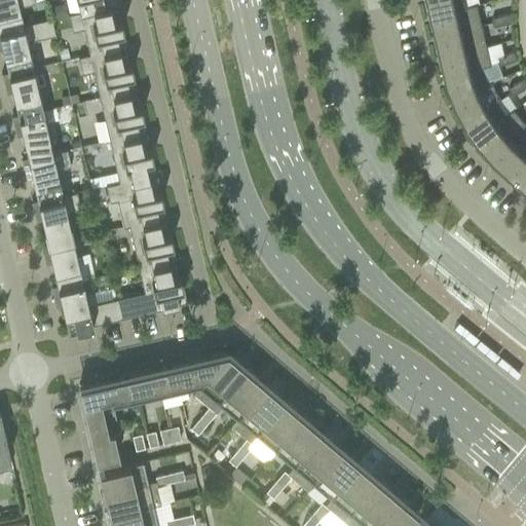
[(0,0),(0,28),(23,24),(17,1),(23,0),(0,0)]
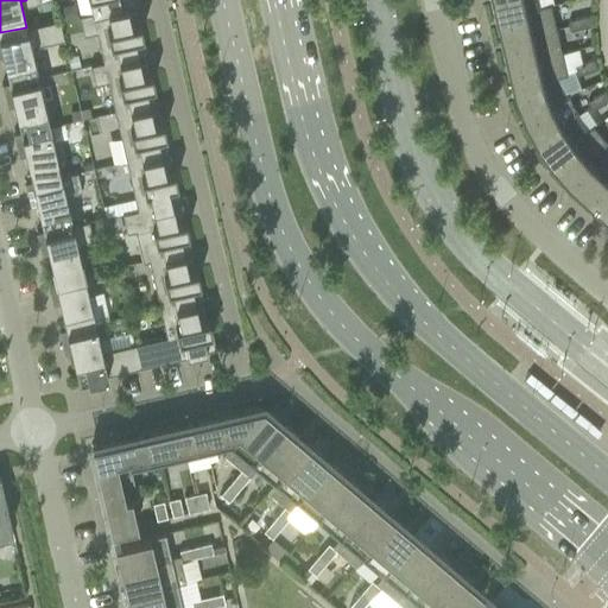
[(87,0),(89,8),(90,13),(90,14),(126,6),(134,4),(133,0),(87,0)]
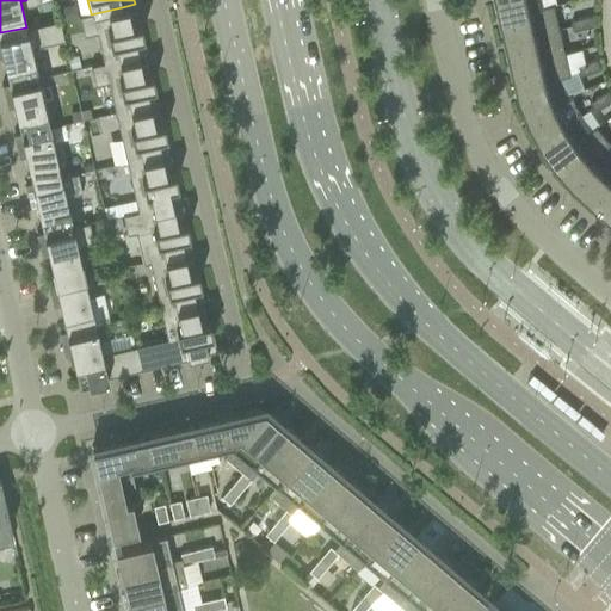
[(498,0),(503,17),(543,7),(554,4),(556,4),(555,0),(498,0)]
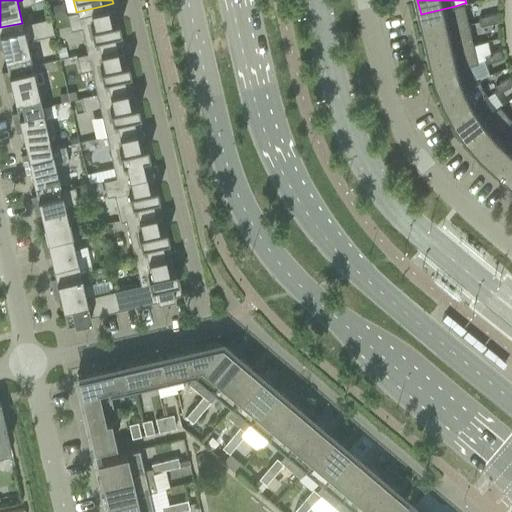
[(62,3),(47,6),(50,17),(64,14),(62,3)]
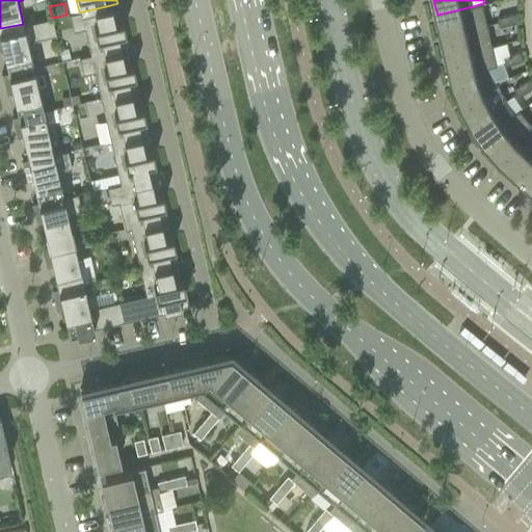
[(442,35),(487,25),(482,3),(473,6),(437,15),(442,35)]
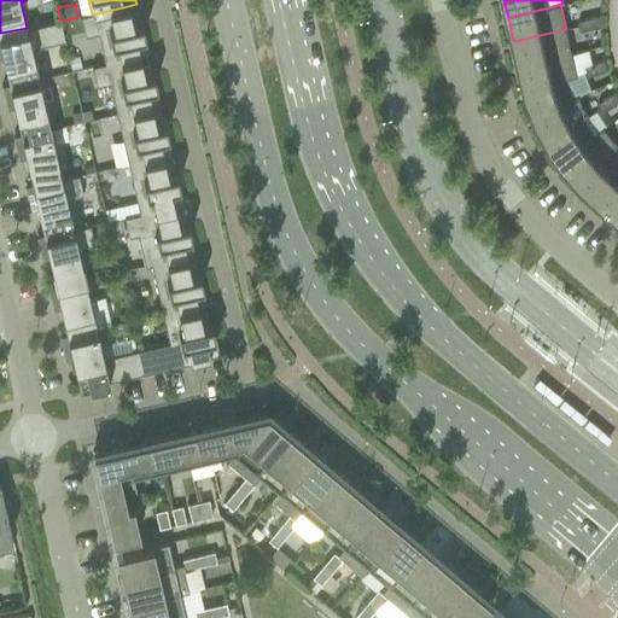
[(140,21),(132,23),(128,6),(92,15),(80,17),(83,36),(97,33),(104,64),(91,66),(91,68),(149,54),(140,21)]
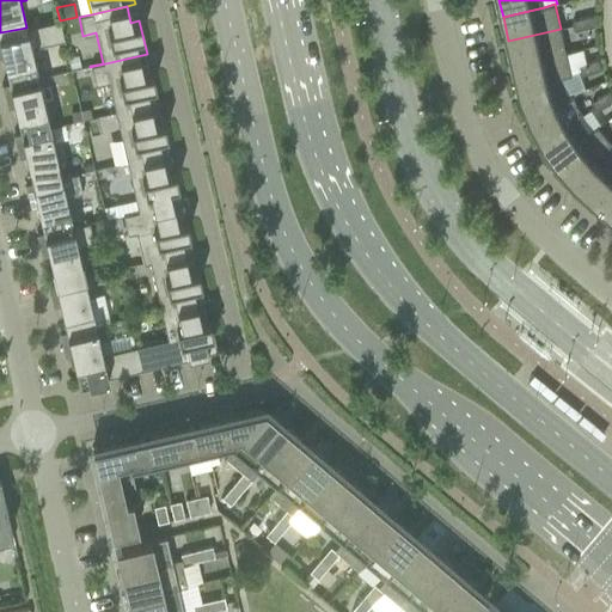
[(593,16),(582,18),(585,29),(595,26),(593,16)]
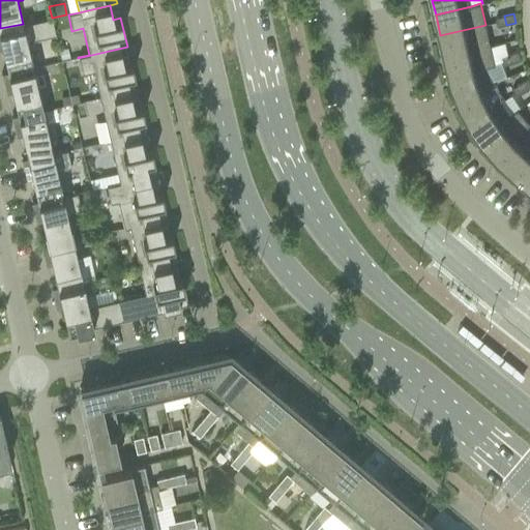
[(497,27),(506,25),(504,16),(495,18),(497,27)]
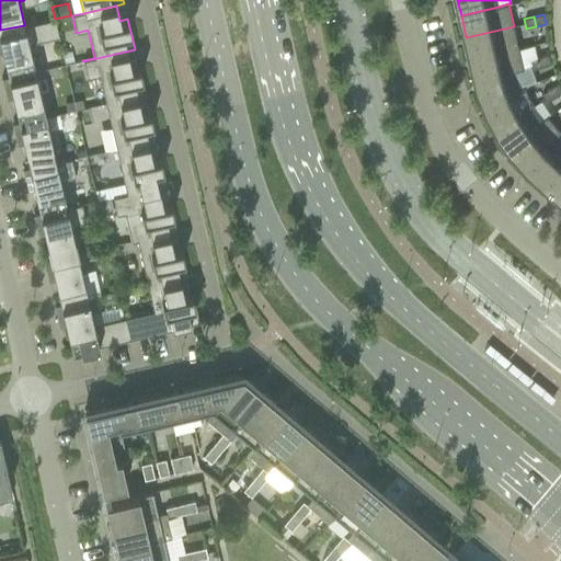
[(24,25),(0,30),(0,46),(0,47),(8,77),(34,70),(27,44),(58,36),(54,19),(24,25)]
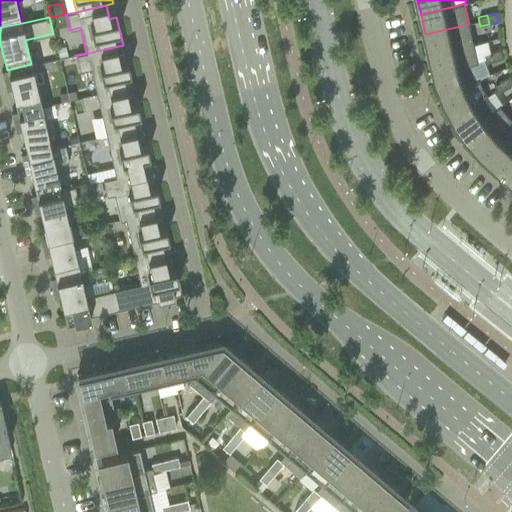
[(430,54),(474,44),(469,24),(425,34),(430,54)]
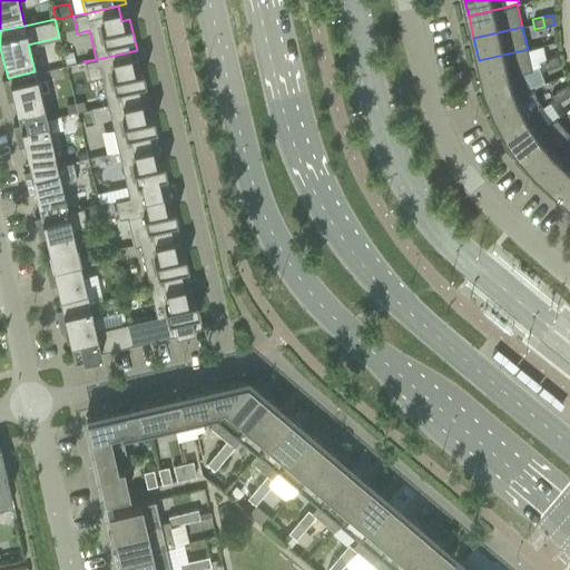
[(484,84),(522,72),(532,70),(528,49),(479,60),(484,84)]
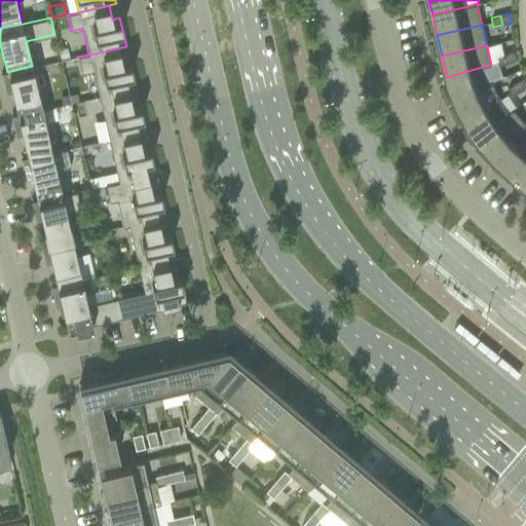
[(99,99),(128,91),(136,89),(129,61),(122,62),(119,48),(126,46),(77,58),(81,73),(92,71),(99,99)]
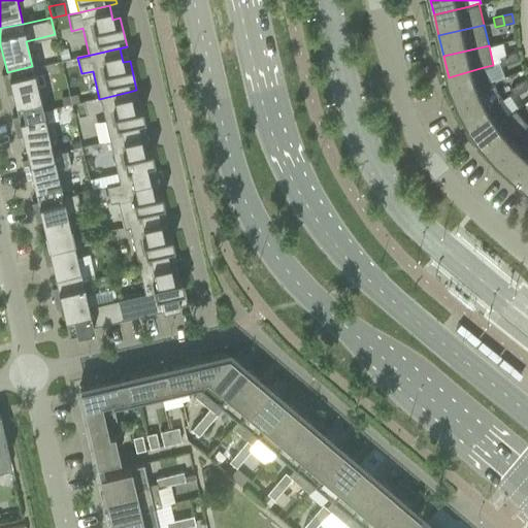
[(66,47),(58,50),(61,61),(69,59),(66,47)]
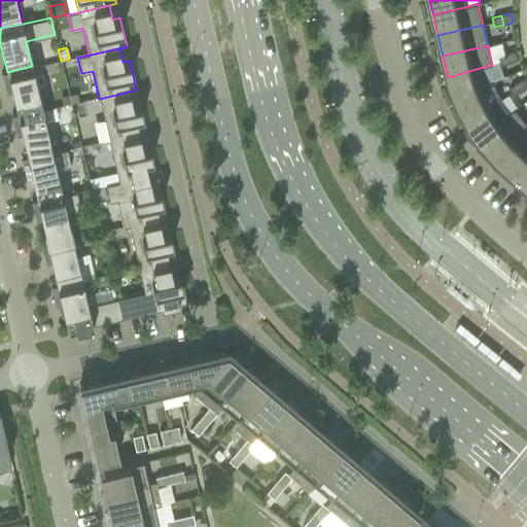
[(510,63),(519,60),(516,51),(506,55),(510,63)]
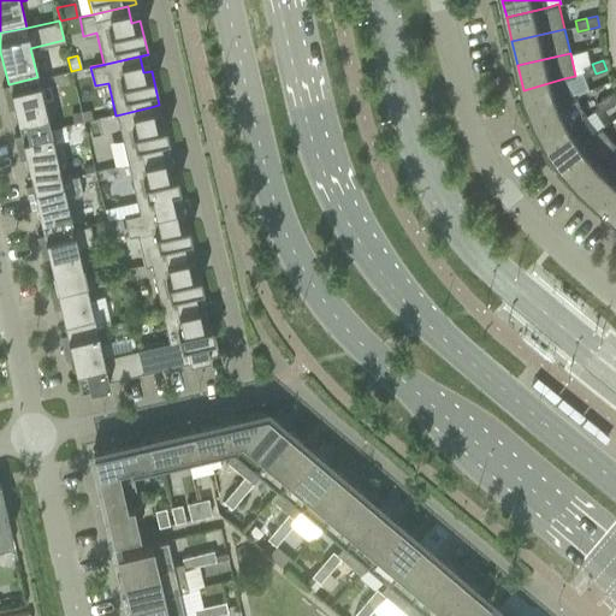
[(592,64),(582,66),(585,77),(596,73),(592,64)]
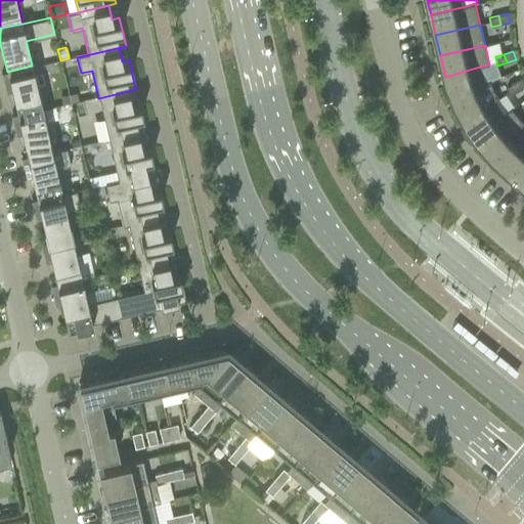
[(7,72),(1,73),(4,87),(10,86),(16,115),(42,108),(32,66),(7,72)]
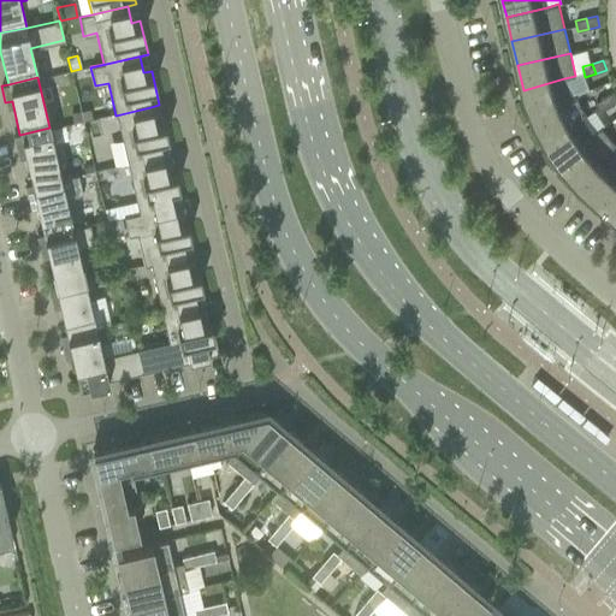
[(564,78),(523,90),(523,93),(532,116),(572,98),(564,78)]
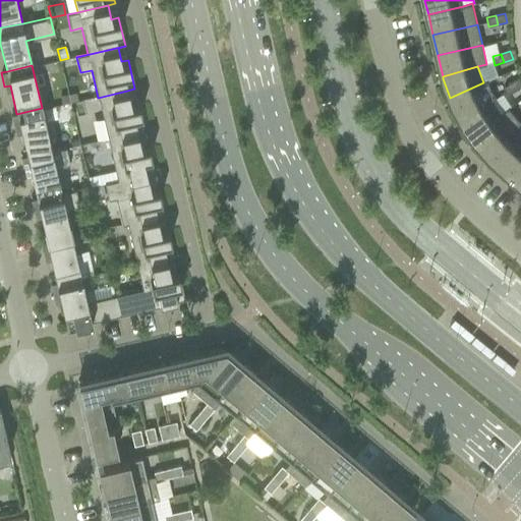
[(516,91),(520,87),(520,80),(519,77),(511,82),(516,91)]
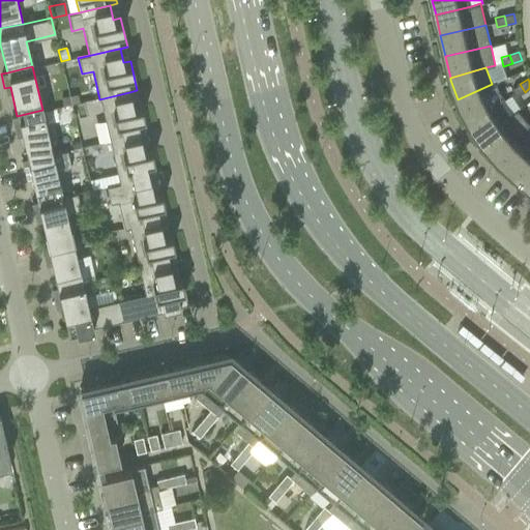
[(492,84),(458,99),(459,101),(468,119),(500,101),(505,99),(496,82),(492,84)]
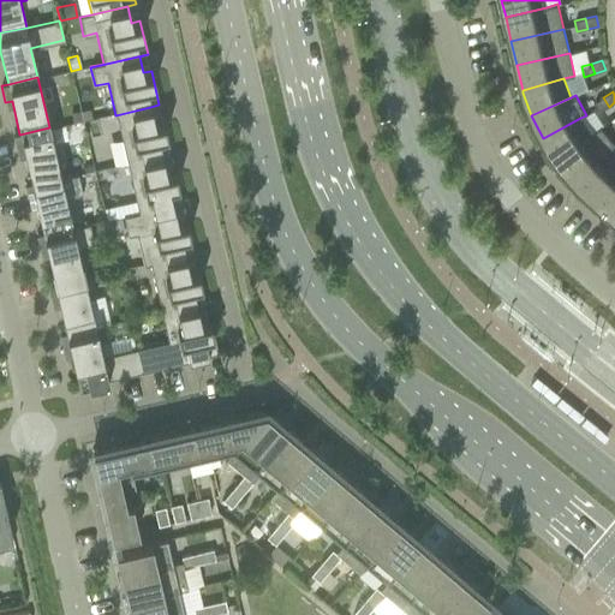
[(603,97),(595,102),(599,112),(609,107),(603,97)]
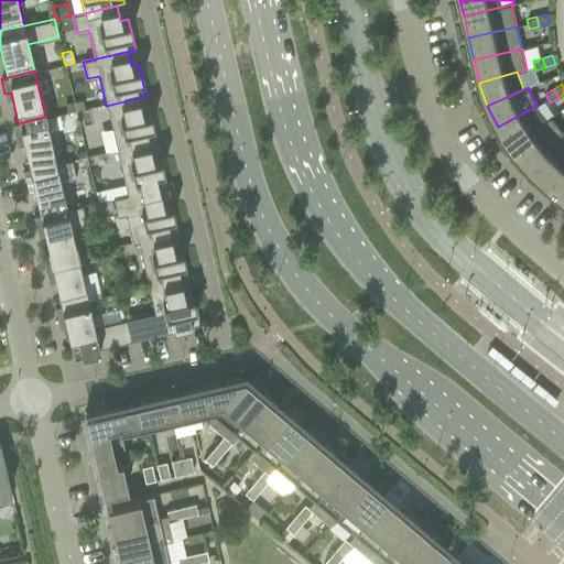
[(116,151),(149,143),(156,141),(150,110),(141,112),(138,98),(106,106),(116,151)]
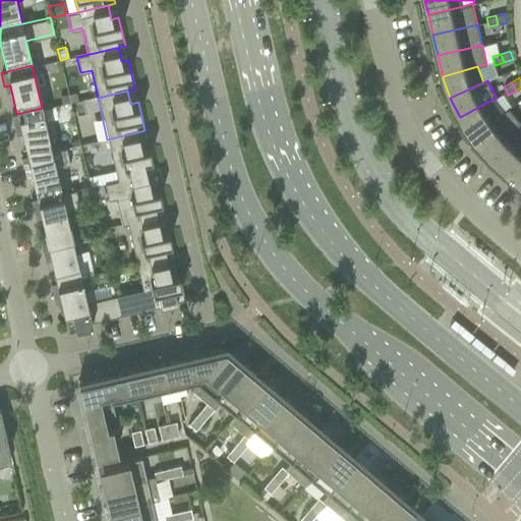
[(75,93),(67,94),(69,102),(77,101),(75,93)]
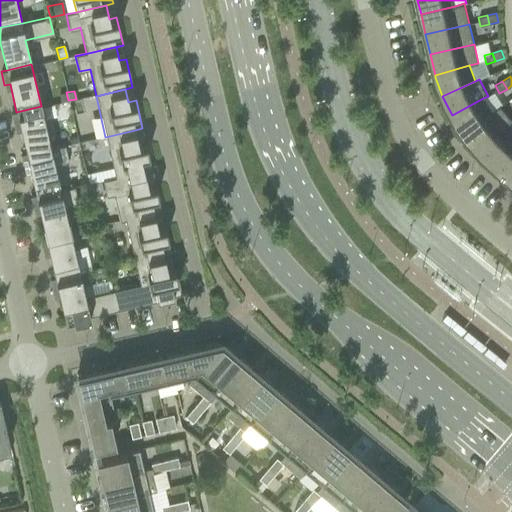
[(66,92),(58,94),(60,102),(68,100),(66,92)]
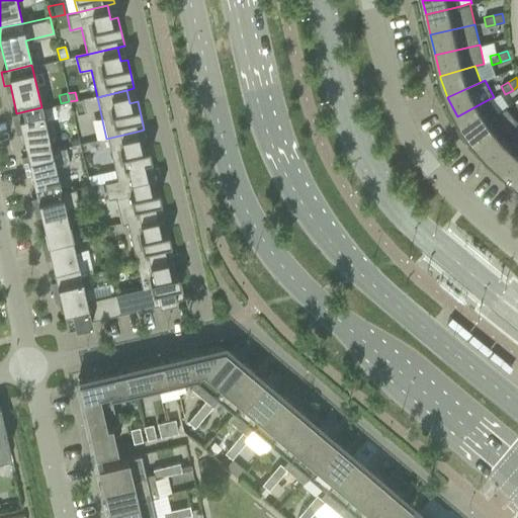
[(489,99),(457,116),(458,118),(470,136),(499,113),(489,99)]
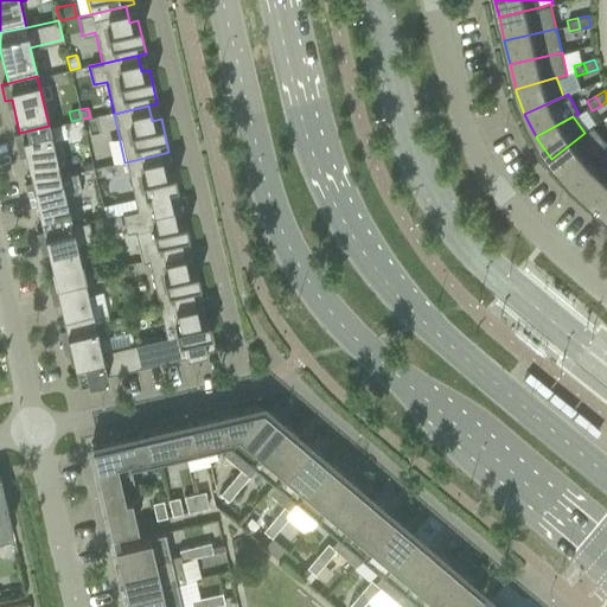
[(19,133),(12,134),(17,151),(23,149),(31,181),(59,174),(49,126),(19,133)]
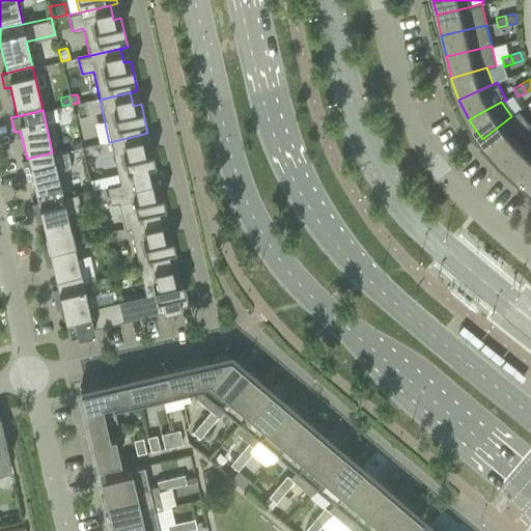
[(497,156),(528,128),(530,124),(530,123),(519,110),(511,116),(482,139),(483,140),(497,156)]
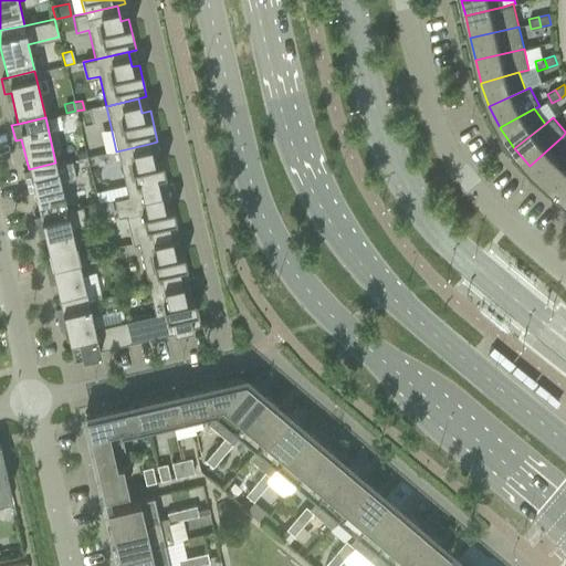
[(547,182),(565,158),(565,139),(563,136),(530,166),(531,168),(547,182)]
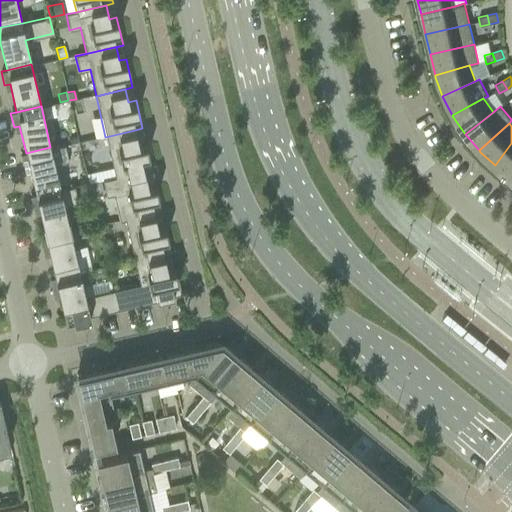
[(115,178),(144,172),(152,170),(145,142),(138,143),(135,130),(105,137),(113,170),(115,177),(115,178)]
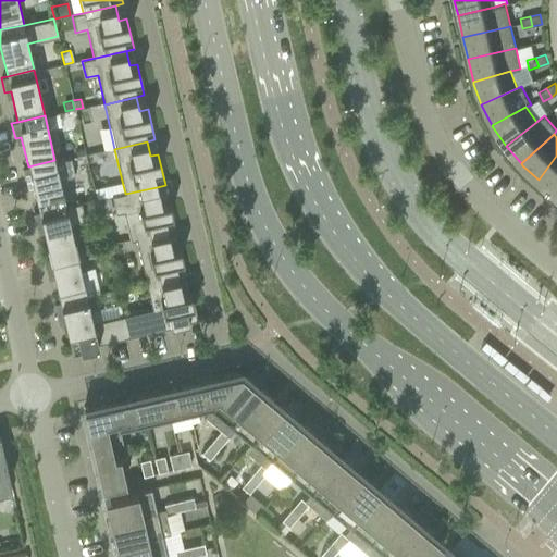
[(555,195),(556,192),(556,156),(539,180),(555,195)]
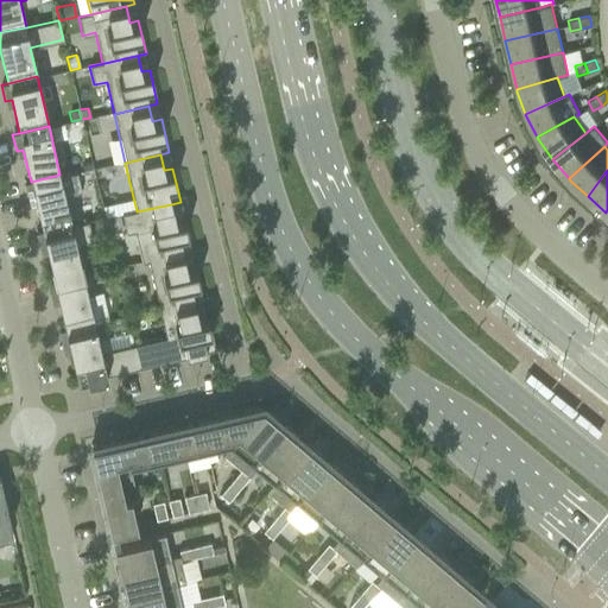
[(59,175),(31,182),(24,183),(27,200),(35,198),(42,232),(71,225),(64,195),(81,191),(76,172),(59,176),(59,175)]
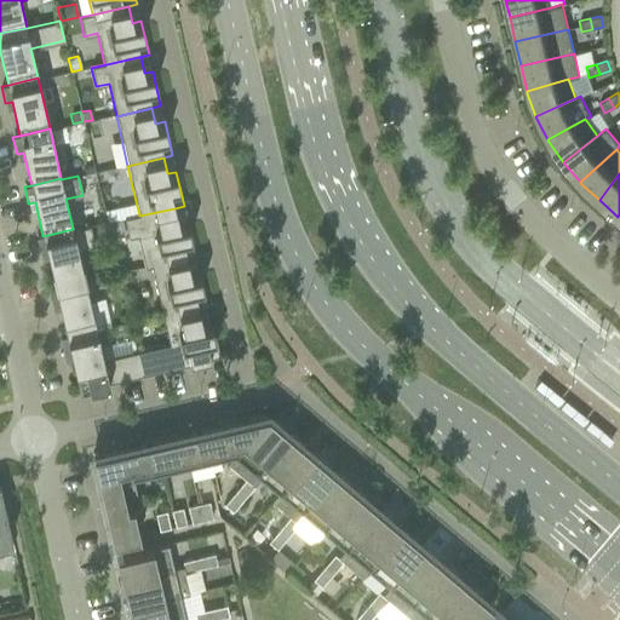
[(137,206),(104,213),(105,219),(107,223),(107,224),(109,223),(124,220),(124,219),(139,216),(139,214),(137,206)]
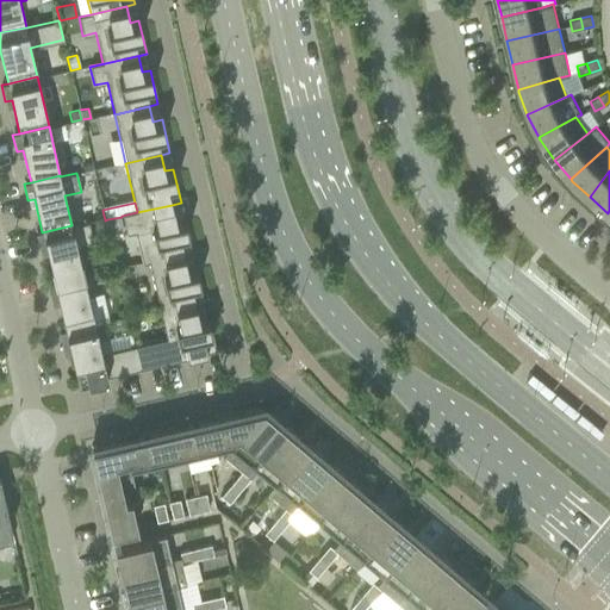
[(137,212),(122,216),(126,234),(141,230),(148,262),(184,254),(191,253),(192,251),(185,218),(184,219),(175,221),(172,205),(155,209),(137,212)]
